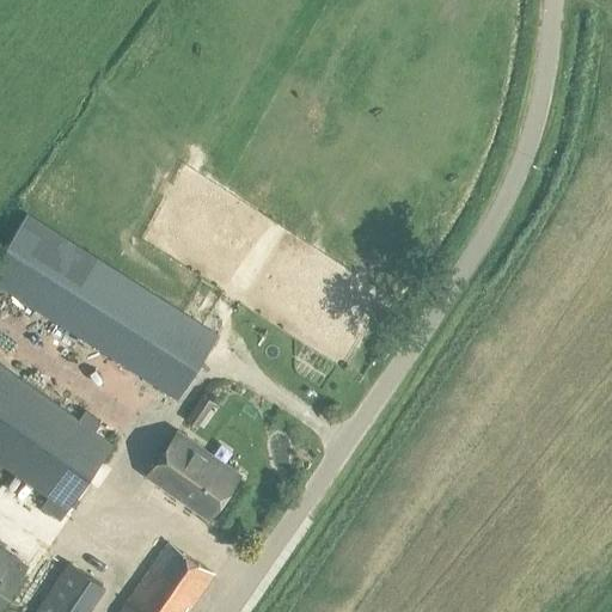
[(0,287),(178,399),(219,335),(28,214),(0,257),(0,287)]
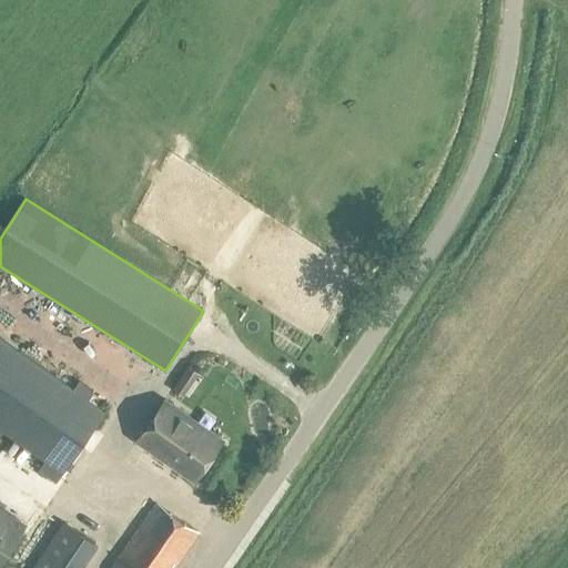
[(73,389),(0,337),(0,429),(46,462),(40,469),(57,482),(105,412),(88,398),(93,392),(79,382),(73,389)]
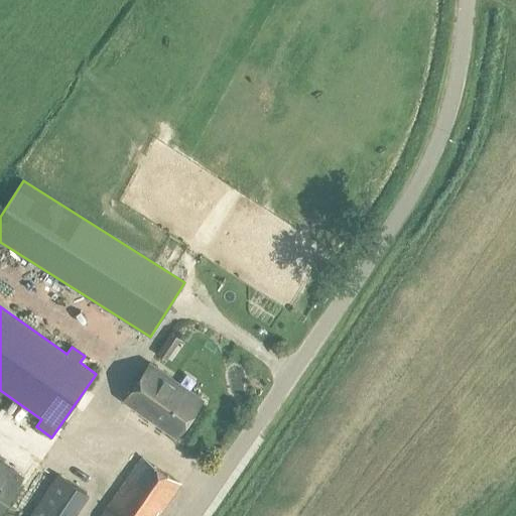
[(175,436),(200,400),(150,365),(124,401),(175,436)]
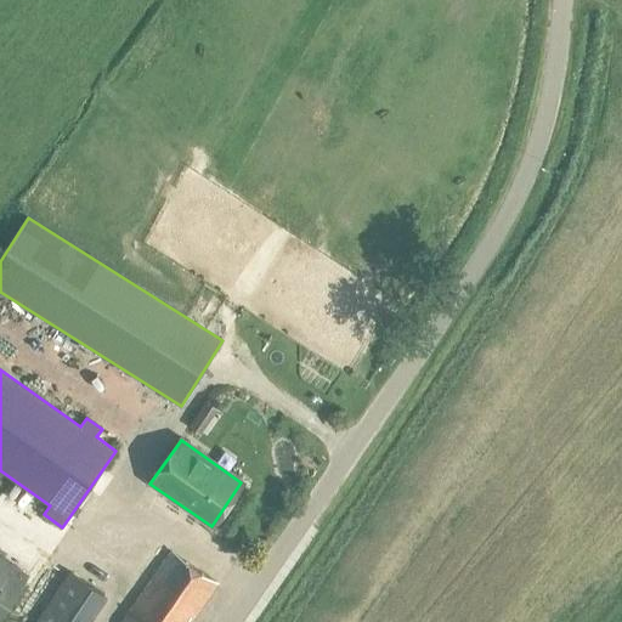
[(191,621),(218,586),(171,553),(122,621),(191,621)]
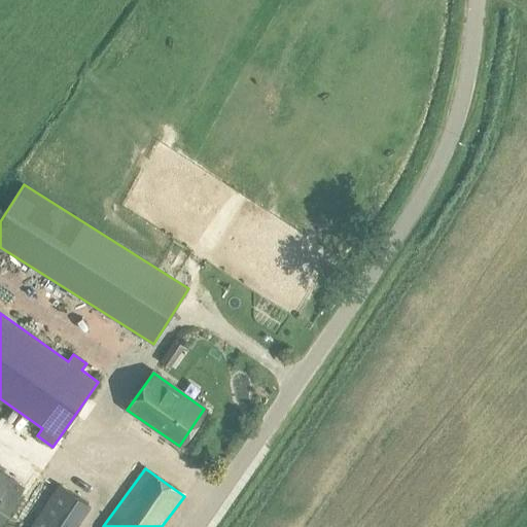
[(0,526),(9,526),(28,501),(18,495),(24,487),(0,470),(0,526)]
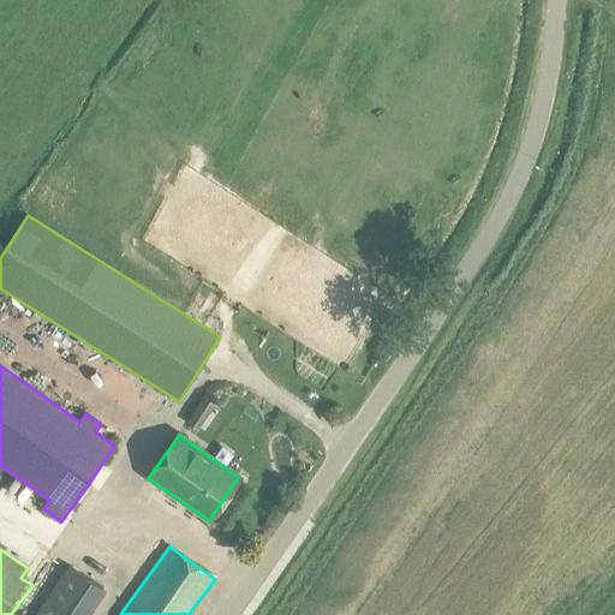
[(88,614),(106,590),(69,565),(34,614),(88,614)]
